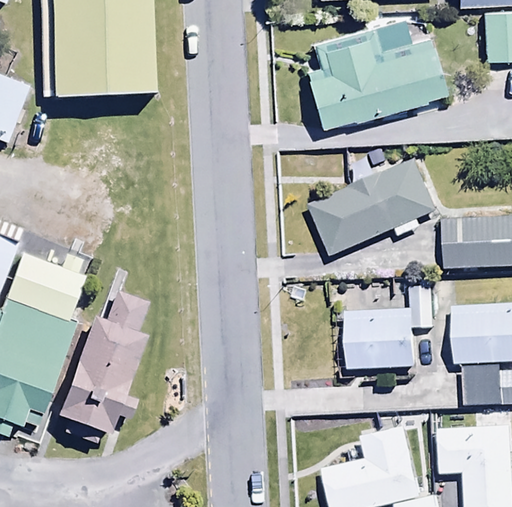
[(45,0),(50,85),(142,80),(138,0),(45,0)]
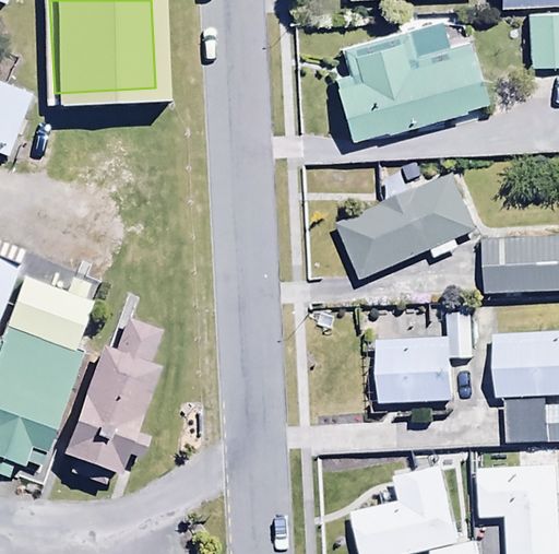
[(558,65),(558,12),(527,15),(532,68),(558,65)]
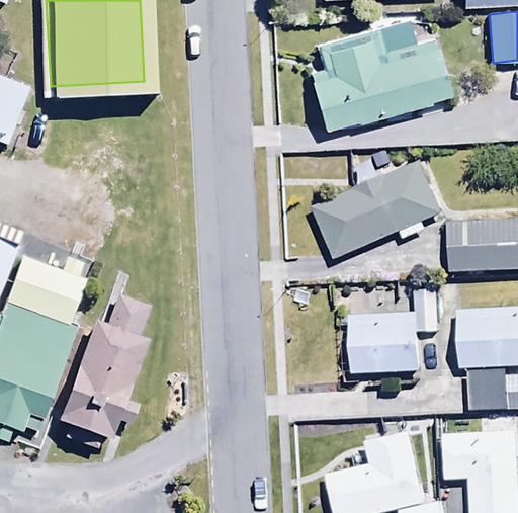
[(309,68),(325,131),(449,98),(428,18),(379,30),(378,26),(316,43),(322,64),(309,68)]
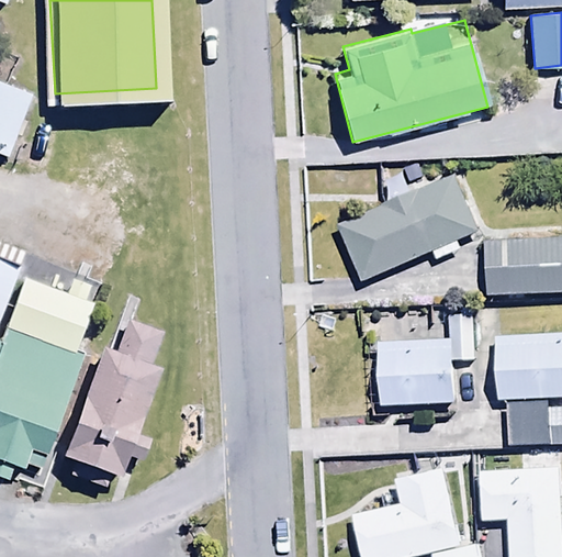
[(0,25),(2,22),(0,21),(0,146),(10,151),(32,93),(0,81),(0,25)]
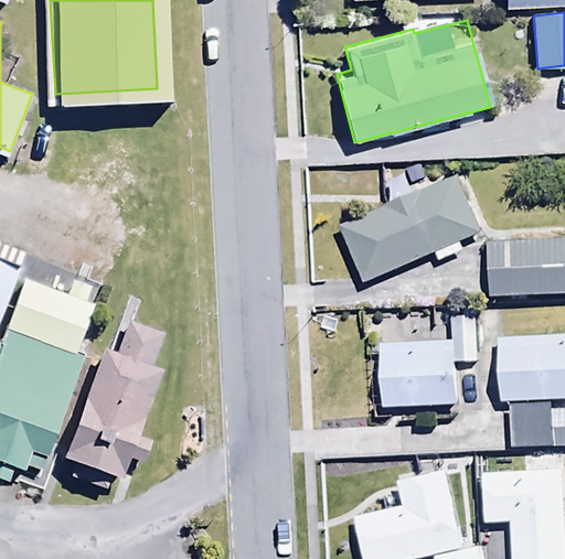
[(363,281),(435,250),(439,260),(464,249),(460,239),(478,232),(454,175),(339,225),(363,281)]
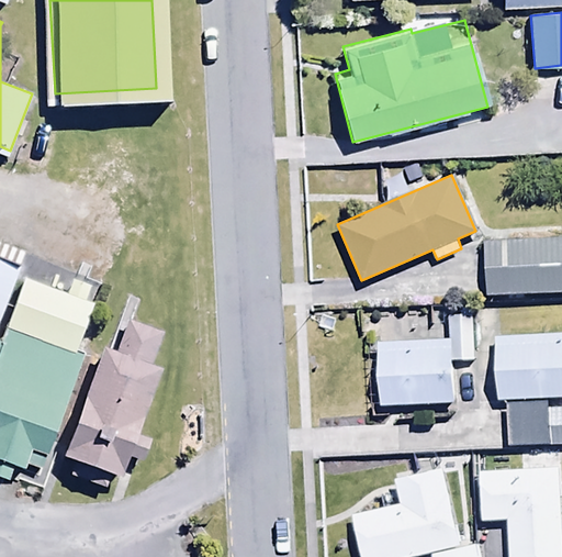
[(561,236),(484,242),(487,296),(561,291),(561,236)]
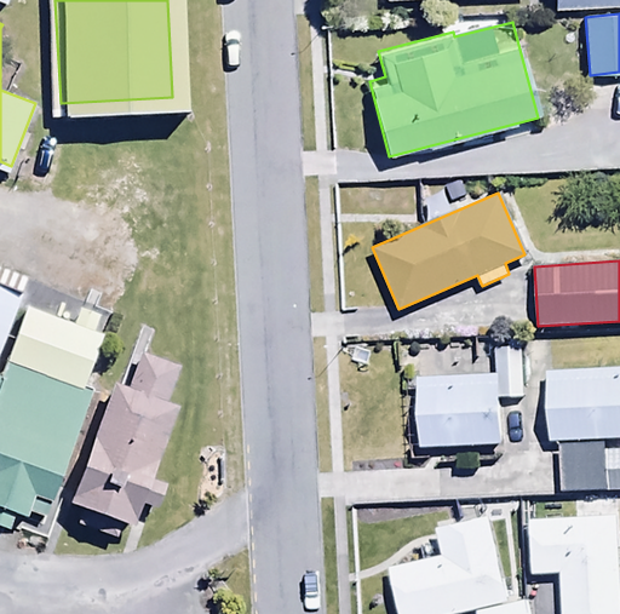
[(0,353),(23,292),(0,282),(0,353)]
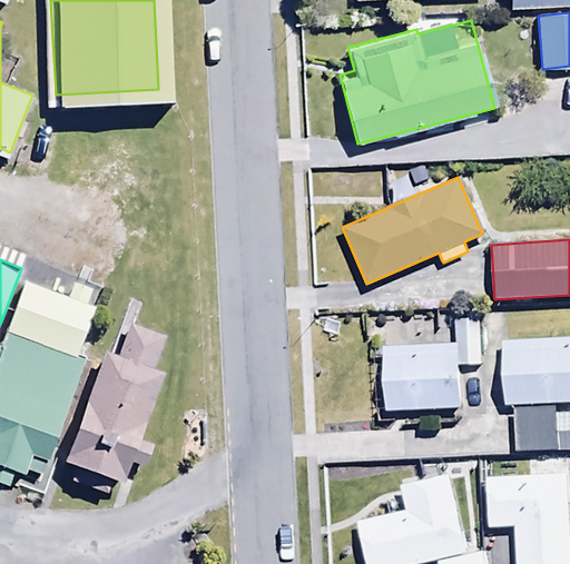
[(18,277),(0,324),(0,332),(80,362),(100,308),(18,277)]
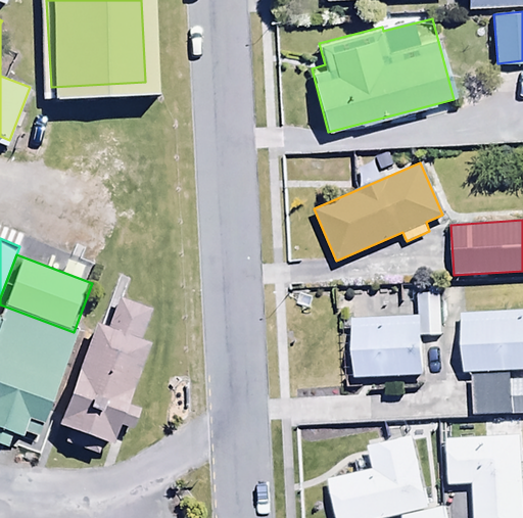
[(419,315),(351,318),(353,376),(424,373),(423,334),(442,333),(440,290),(418,291),(419,315)]
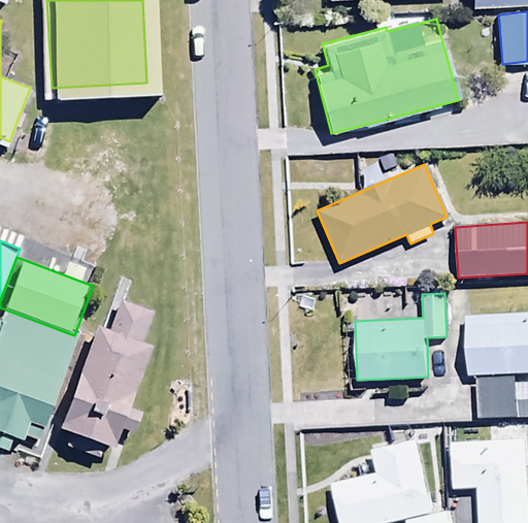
[(0,307),(0,432),(33,445),(74,335),(0,307)]
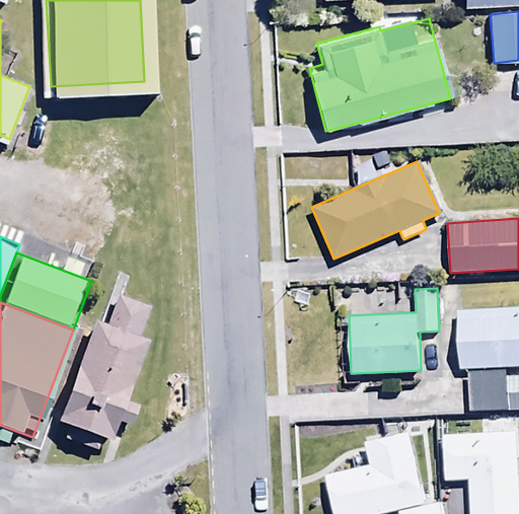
[(518,306),(458,308),(459,367),(518,366),(518,306)]
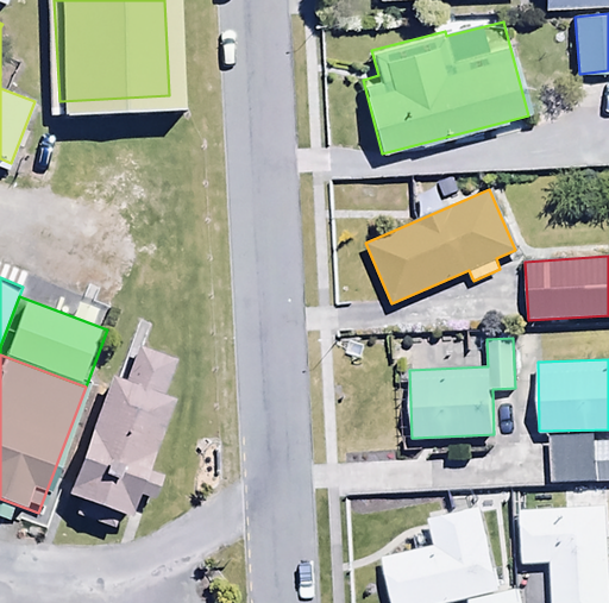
[(176,391),(115,369),(69,494),(129,515),(176,391)]
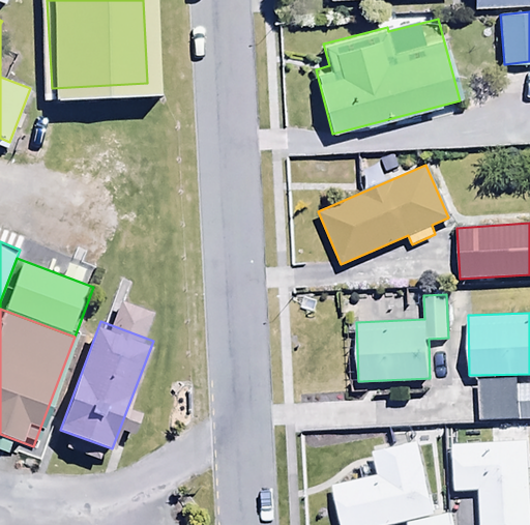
[(517,378),(479,379),(480,419),(529,416),(529,380),(517,381),(517,378)]
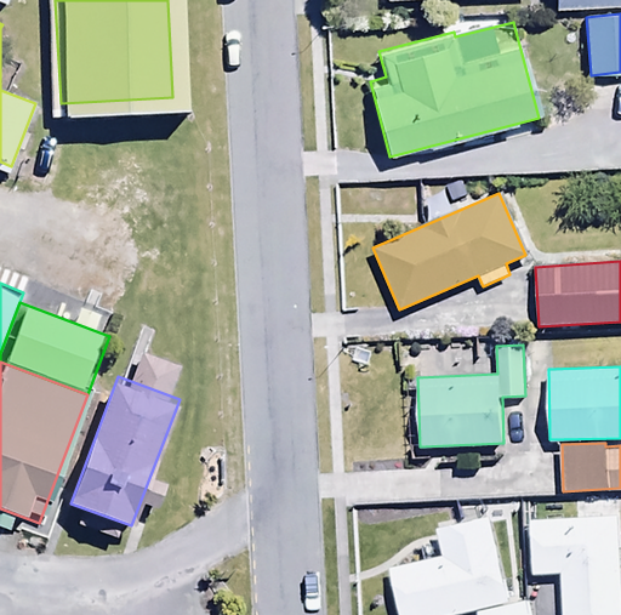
[(440,614),(510,601),(491,514),(436,527),(443,557),(391,568),(400,614),(440,614)]
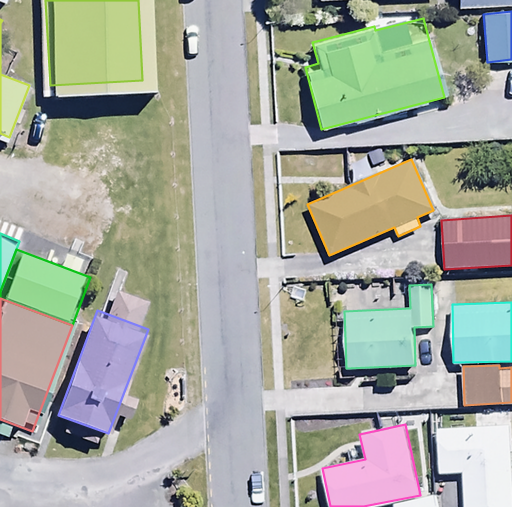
[(511,506),(511,464),(510,424),(437,427),(439,472),(462,471),(463,506),(511,506)]
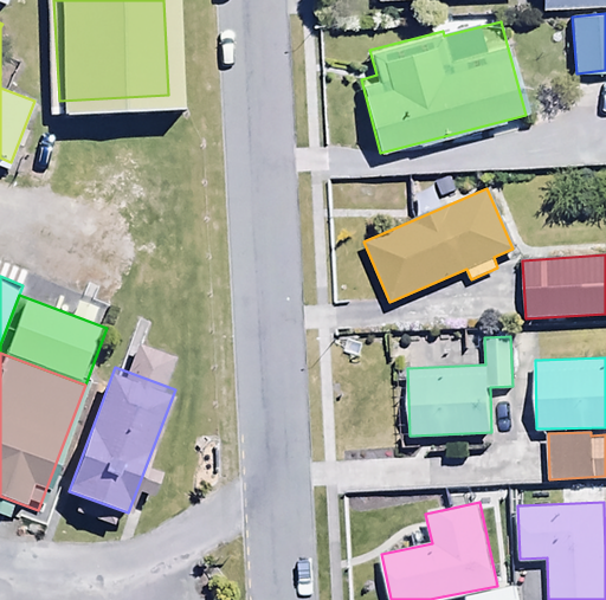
[(515,599),(513,586),(465,597),(465,599),(515,599)]
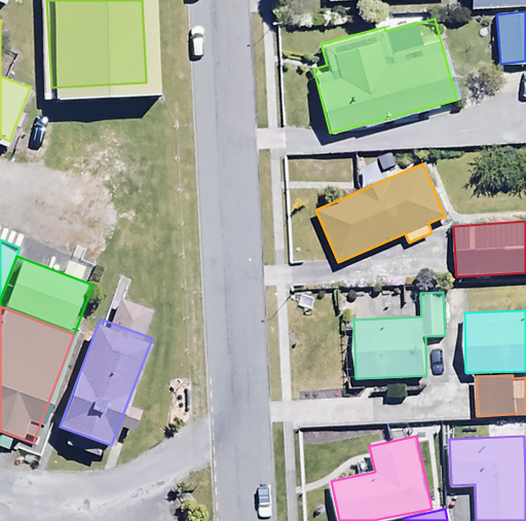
All buildings are outlined.
